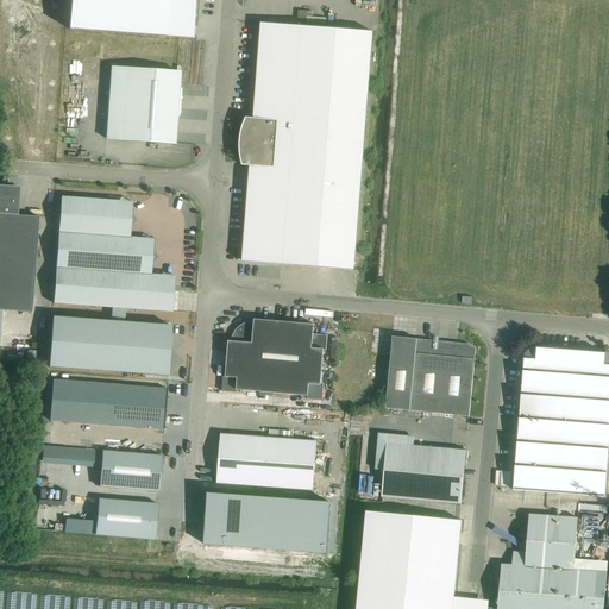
[(198,0),(70,0),(69,30),(195,39),(198,0)]
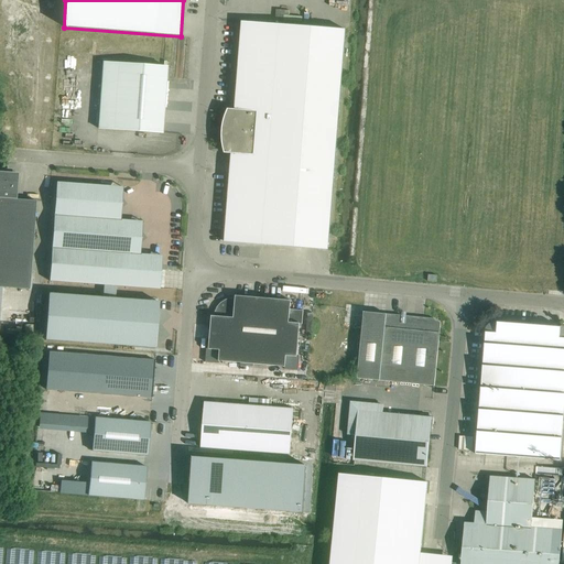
[(345,30),(241,22),(235,110),(228,109),(225,115),(223,121),(221,129),(221,136),(223,147),(224,153),(231,154),(225,242),(328,250),(345,30)]
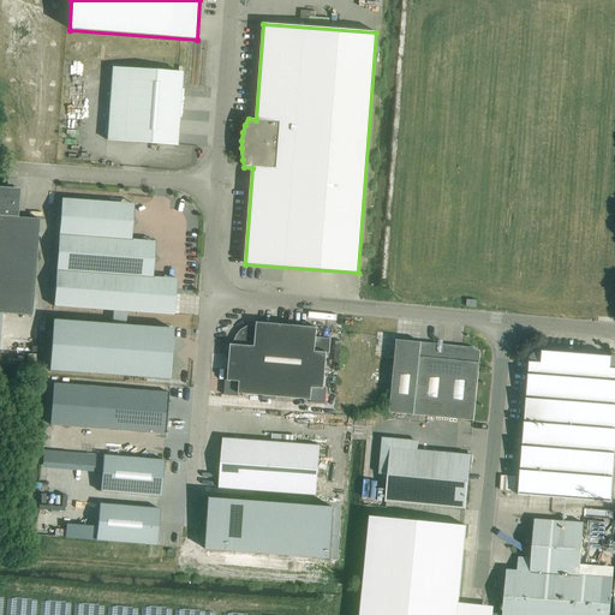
[(181,73),(112,69),(107,141),(177,145),(181,73)]
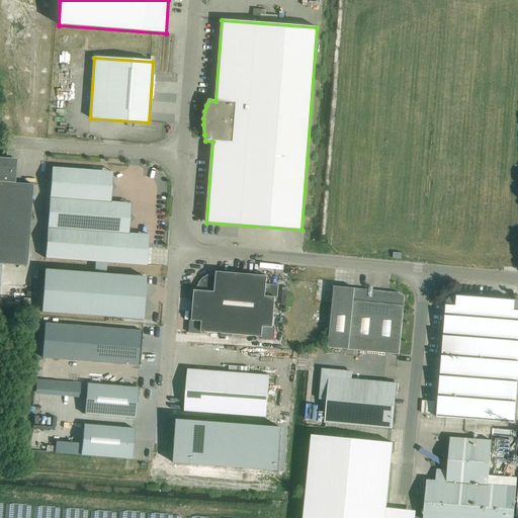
[(0,264),(27,266),(32,185),(14,183),(16,160),(7,159),(0,158),(0,264)]
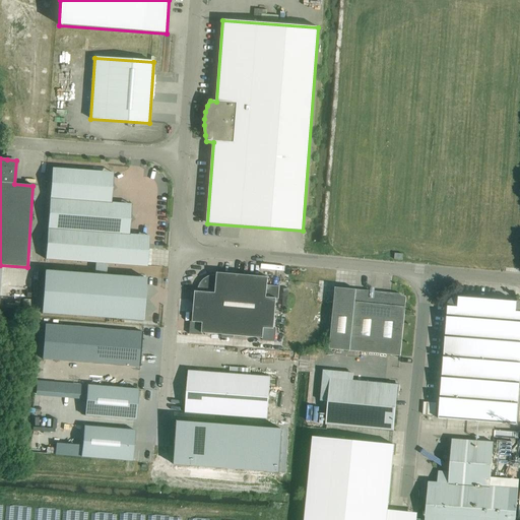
[(103,173),(52,169),(45,260),(95,263),(94,275),(45,271),(42,314),(142,321),(146,278),(106,276),(107,264),(115,265),(117,247),(138,249),(139,236),(119,234),(121,204),(101,202),(103,173)]
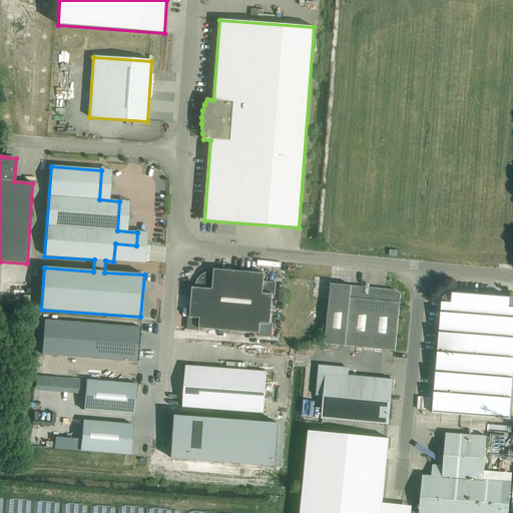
[(192,289),(189,318),(187,318),(186,330),(199,331),(199,329),(218,331),(218,333),(230,334),(230,332),(259,334),(259,336),(271,338),(272,325),(270,325),(273,296),(275,296),(276,283),(264,282),(265,274),(214,270),(214,268),(213,272),(209,272),(205,274),(200,276),(197,280),(195,284),(194,288),(191,288),(191,289),(192,289)]
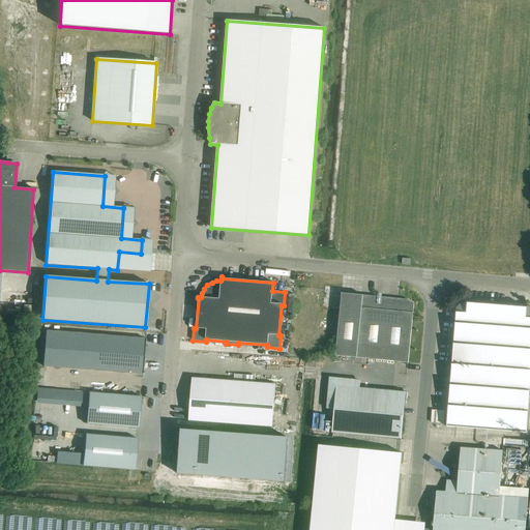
[(381,295),(377,295),(377,297),(342,293),(335,356),(408,363),(414,303),(408,300),(381,297),(381,295)]
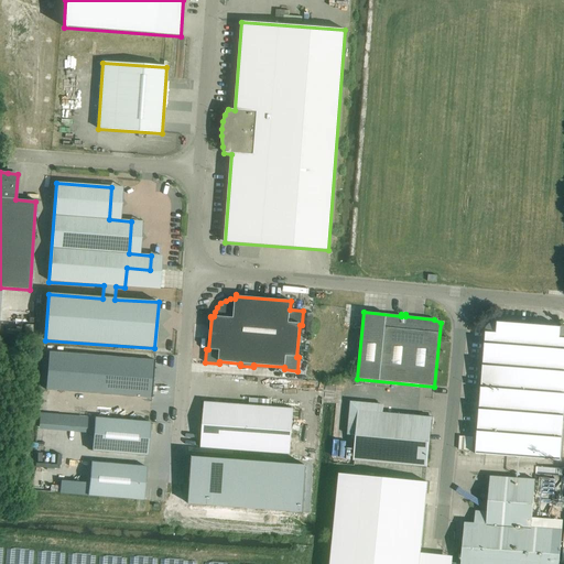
[(486,333),(480,389),(563,394),(563,328),(497,323),(492,324),(489,326),(487,329),(486,333)]
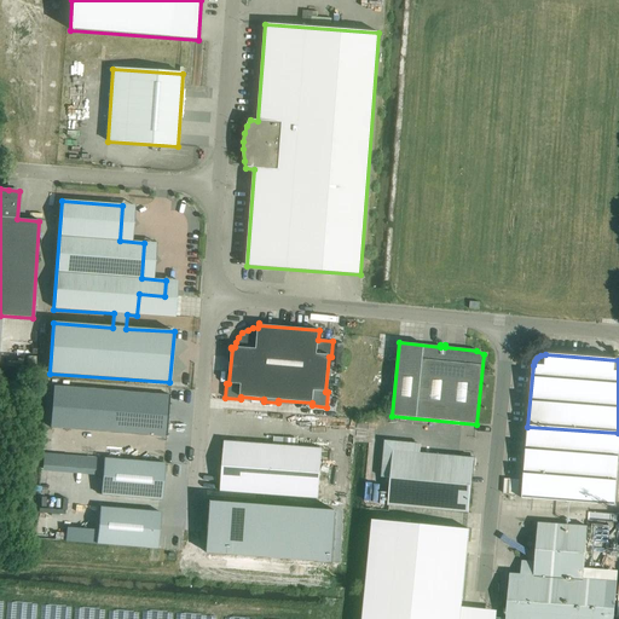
[(166,438),(169,397),(53,387),(50,428),(166,438)]
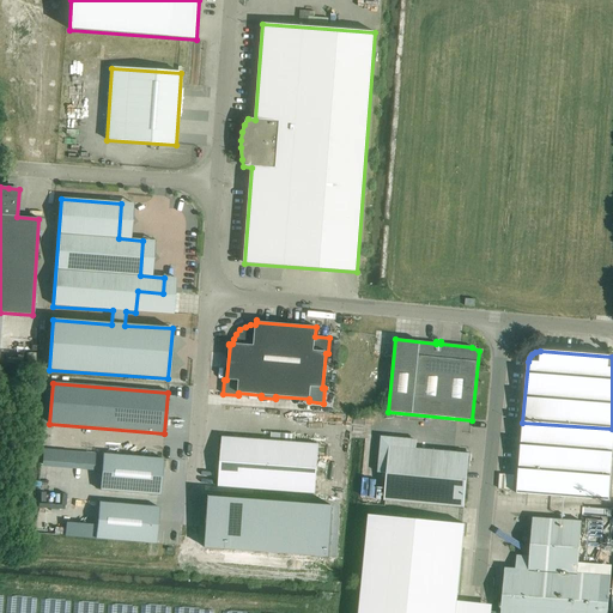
[(612,445),(612,429),(522,423),(519,471),(611,479),(612,445)]
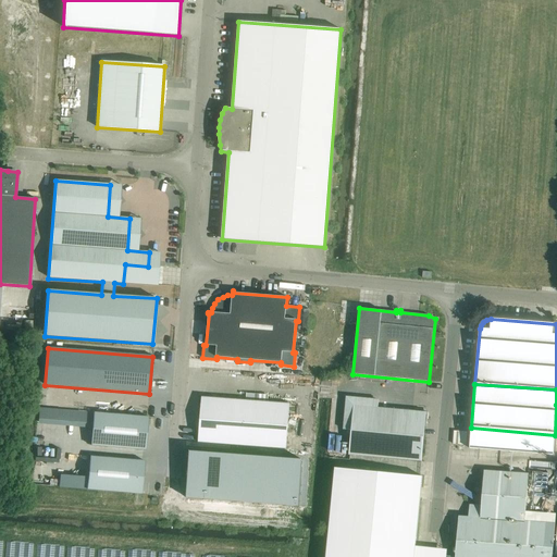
[(211,396),(202,396),(199,398),(198,407),(200,409),(200,420),(198,443),(286,449),(288,415),(289,404),(213,398),(211,396)]
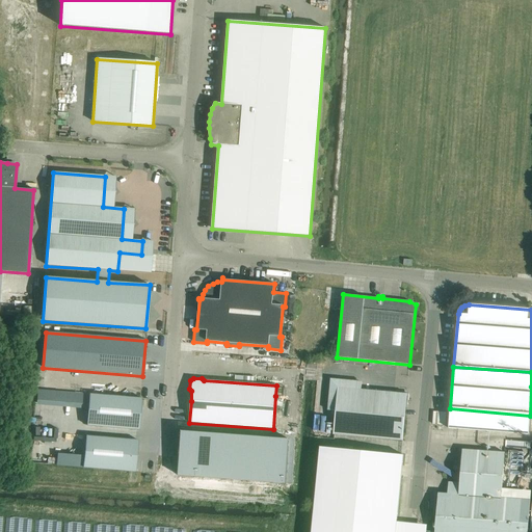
[(408,396),(405,393),(397,392),(395,393),(338,388),(334,434),(402,441),(405,405),(407,404),(408,396)]
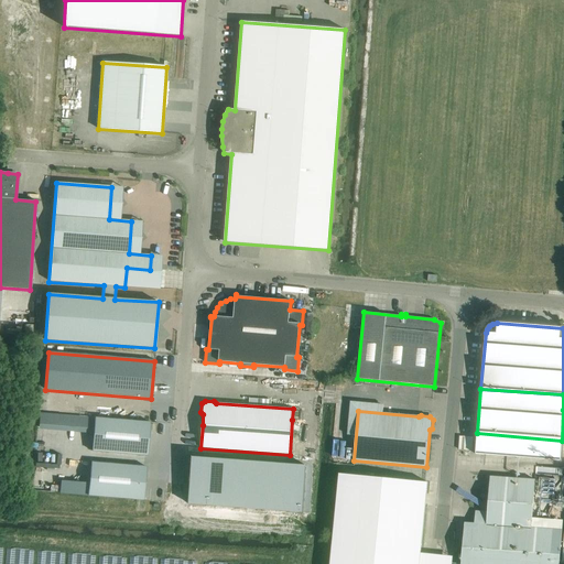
[(95,418),(91,452),(148,456),(150,422),(95,418)]
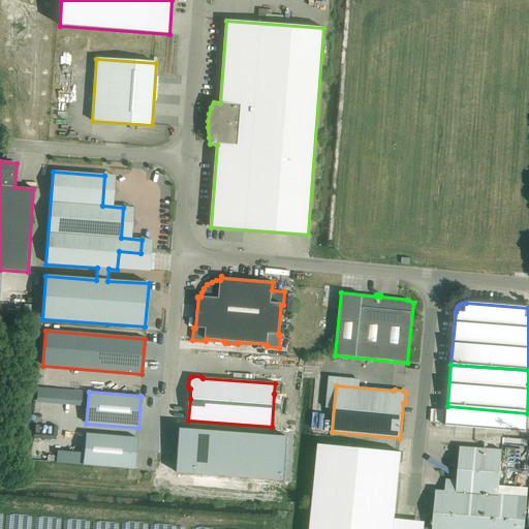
[(447,406),(445,427),(525,433),(527,413),(447,406)]
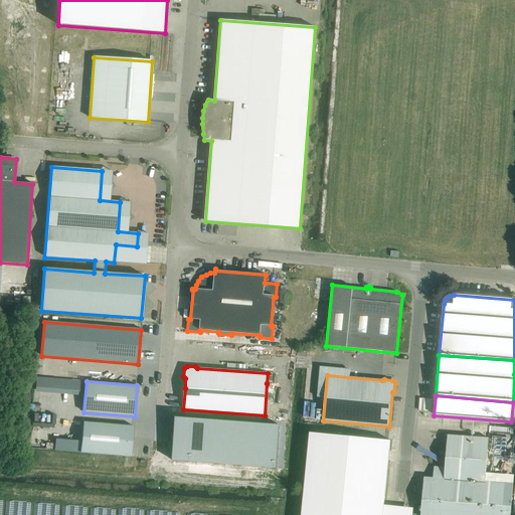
[(277,469),(280,425),(175,417),(172,461),(277,469)]
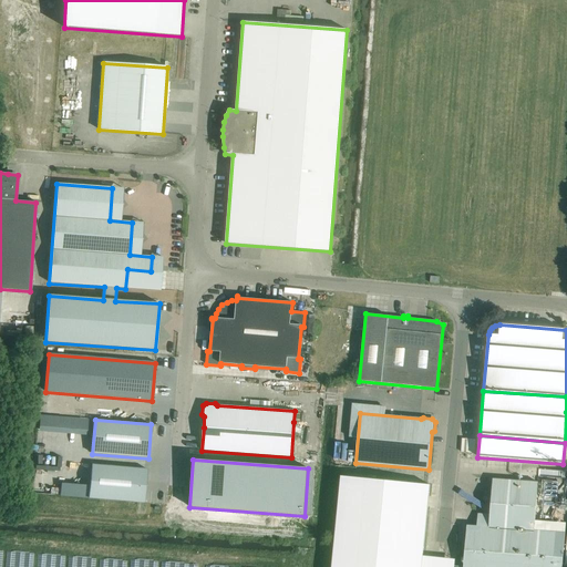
[(92,464),(89,498),(144,504),(147,470),(92,464)]
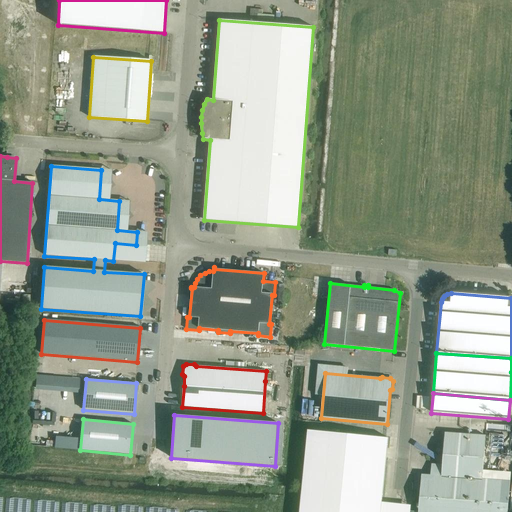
[(380,511),(388,438),(308,430),(300,511),(380,511)]
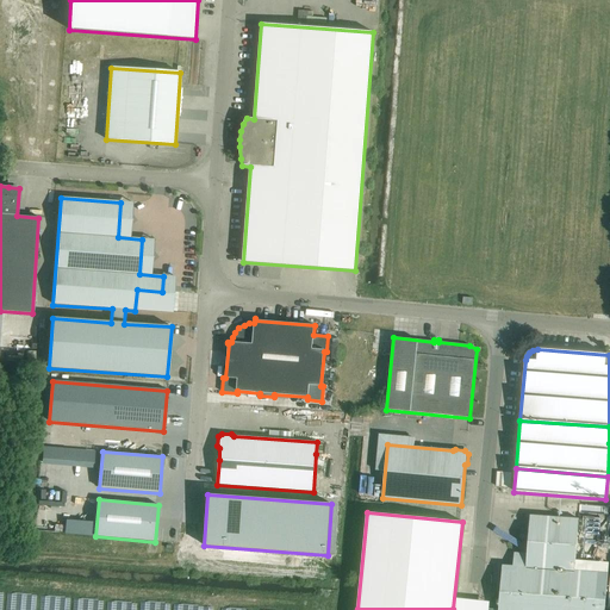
[(604,609),(608,574),(598,573),(574,571),(578,520),(530,516),(527,554),(526,567),(514,567),(502,566),(498,609),(604,609)]
